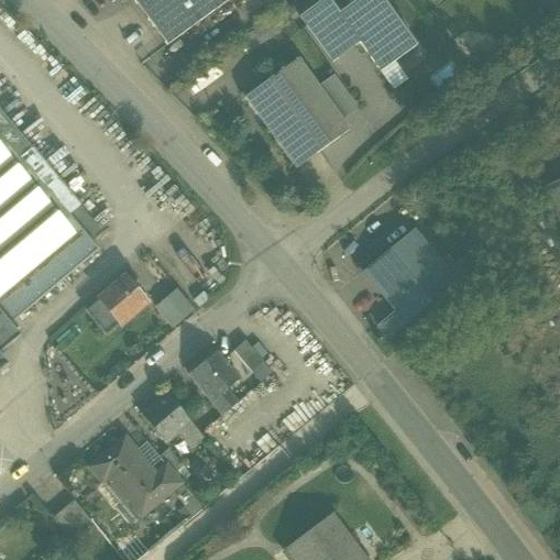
[(136,0),(168,44),(229,0),(136,0)]
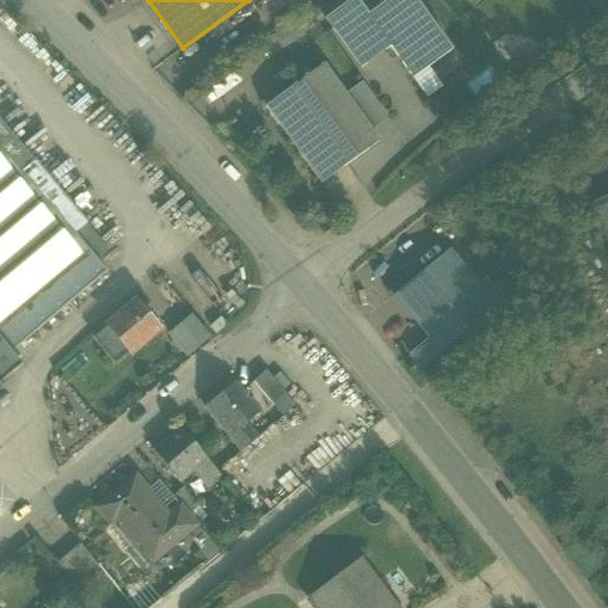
[(370,12),(361,0),(349,0),(327,16),(363,66),(393,45),(369,13),(370,12)]
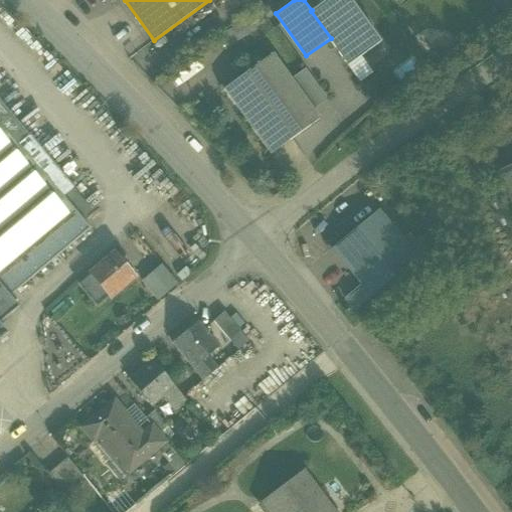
[(326,0),(312,10),(311,11),(331,38),(350,64),(382,40),(352,0),(326,0)]
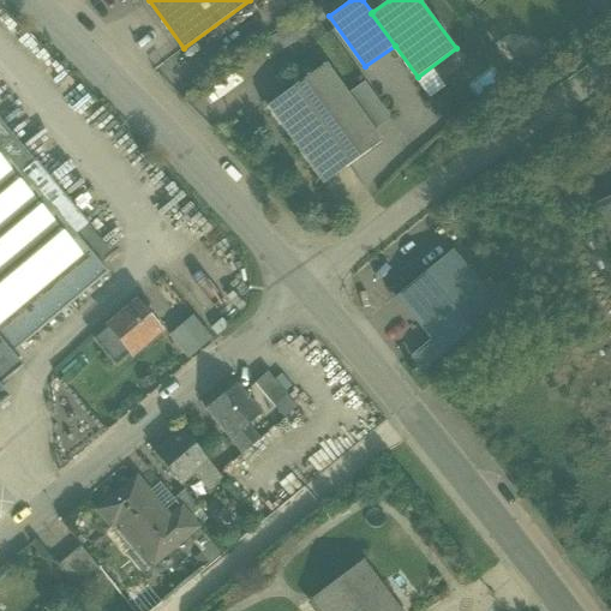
[(328,60),(268,102),(323,180),(382,138),(328,60)]
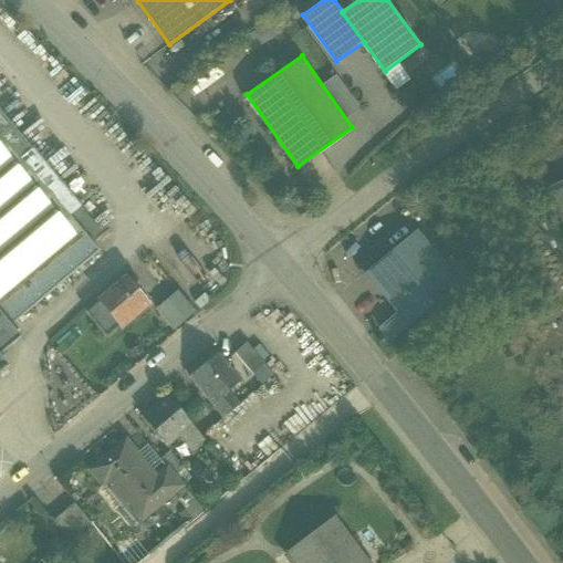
[(101,232),(0,112),(0,131),(91,240),(101,232)]
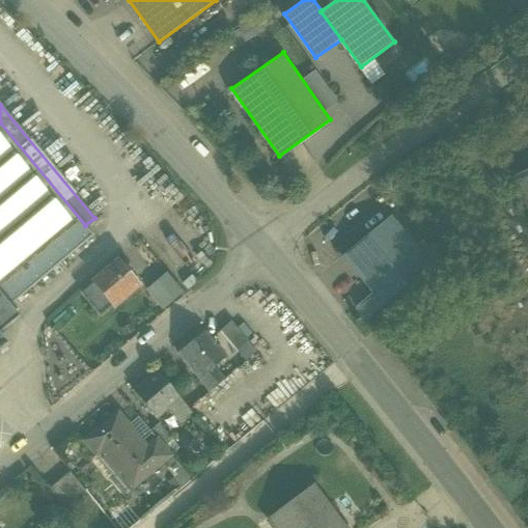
[(0,122),(0,289),(15,306),(95,238),(85,225),(0,122)]
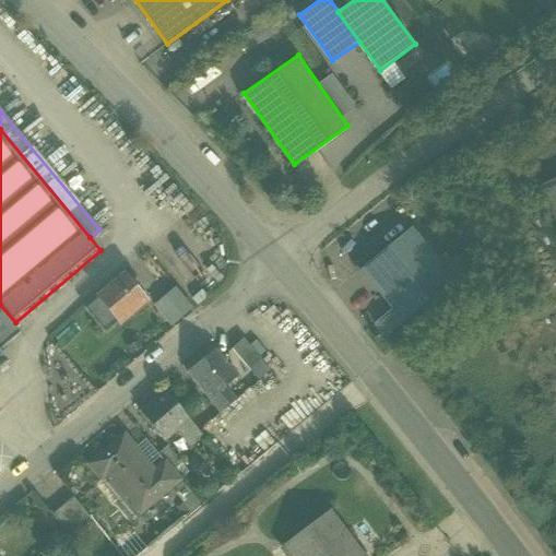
[(456,280),(413,228),(363,271),(393,308),(377,321),(388,335),(456,280)]
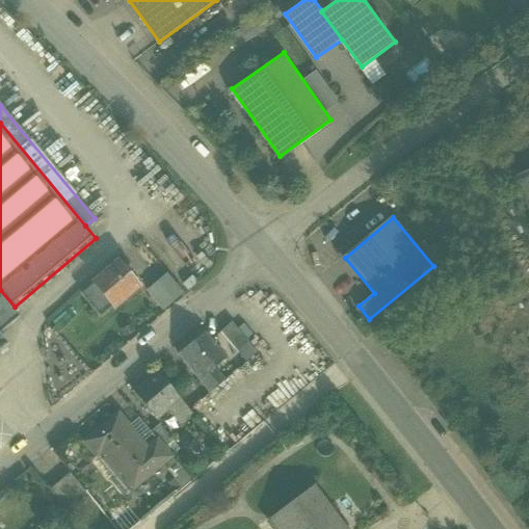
[(121,266),(87,295),(105,316),(138,288),(121,266)]
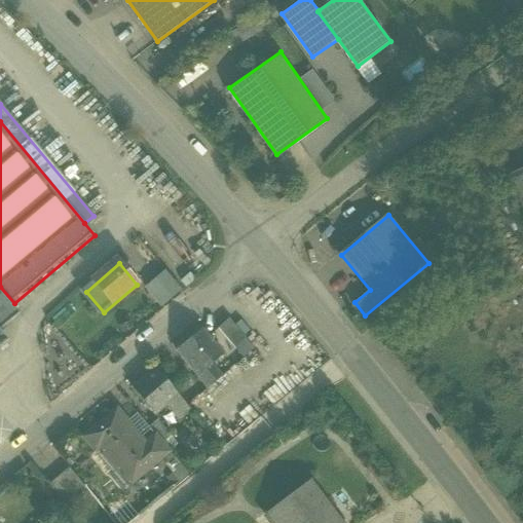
[(158,275),(175,296),(184,289),(167,268),(158,275)]
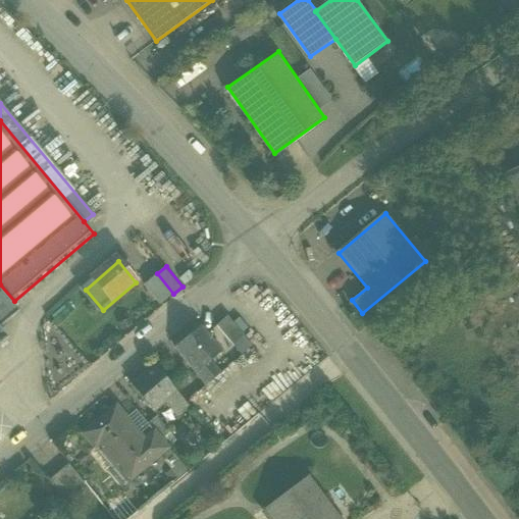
[(146,281),(163,303),(173,294),(157,273),(146,281)]
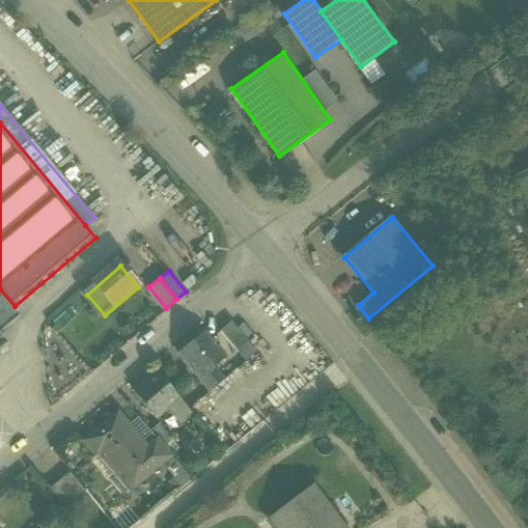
[(0,353),(7,348),(0,338),(8,332),(5,328),(22,315),(15,306),(0,289),(0,353)]
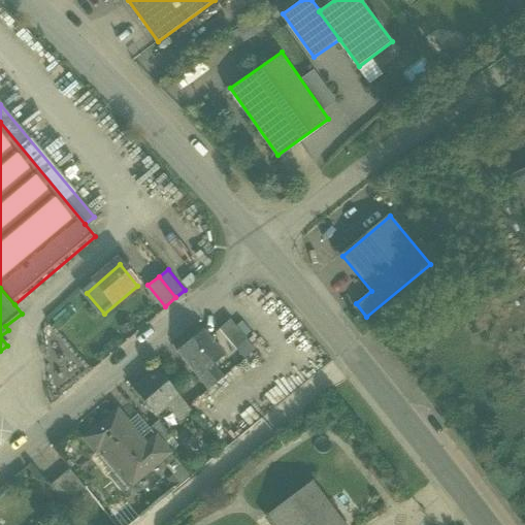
[(249,338),(232,318),(221,328),(238,349),(240,348),(249,338)]
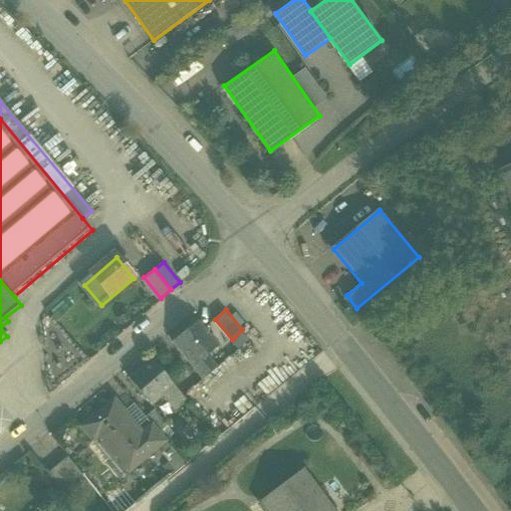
[(223,348),(199,319),(174,340),(205,377),(218,365),(219,365),(230,356),(229,355),(223,348)]
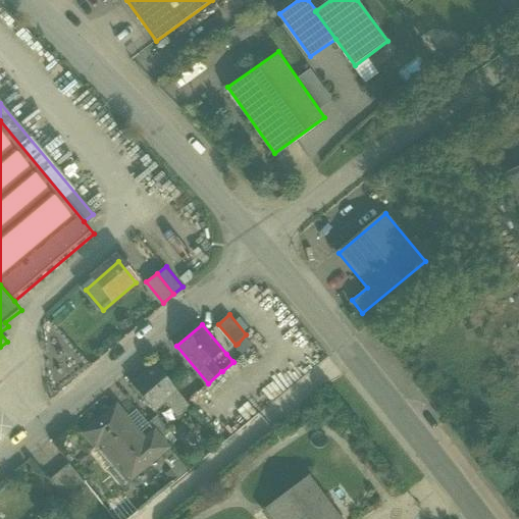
[(236,345),(226,354),(232,361),(244,351),(238,344),(236,345)]
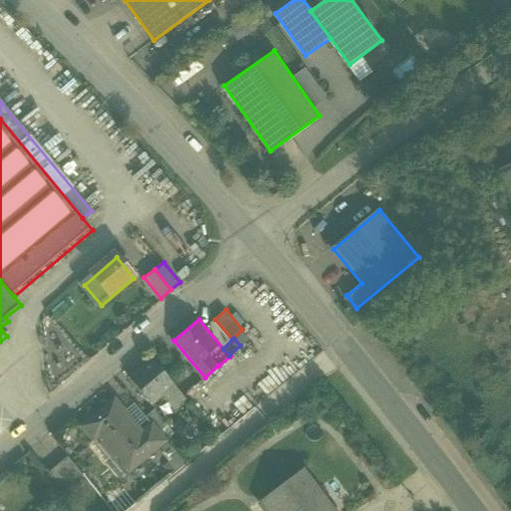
[(177,385),(154,357),(131,376),(153,404),(166,394),(177,385)]
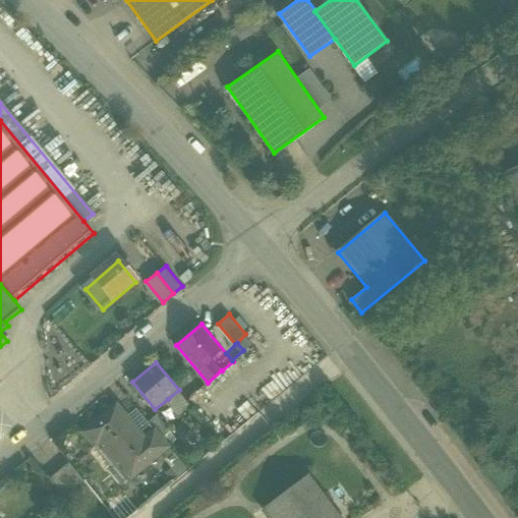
[(221,370),(208,383),(212,388),(226,377),(222,370),(221,370)]
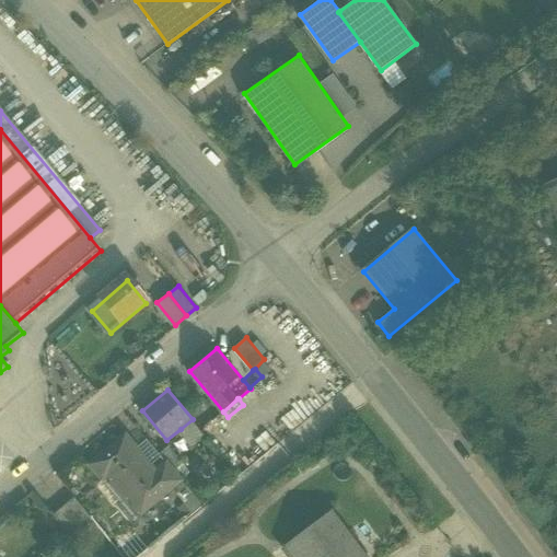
[(193,419),(181,429),(193,443),(205,433),(193,419)]
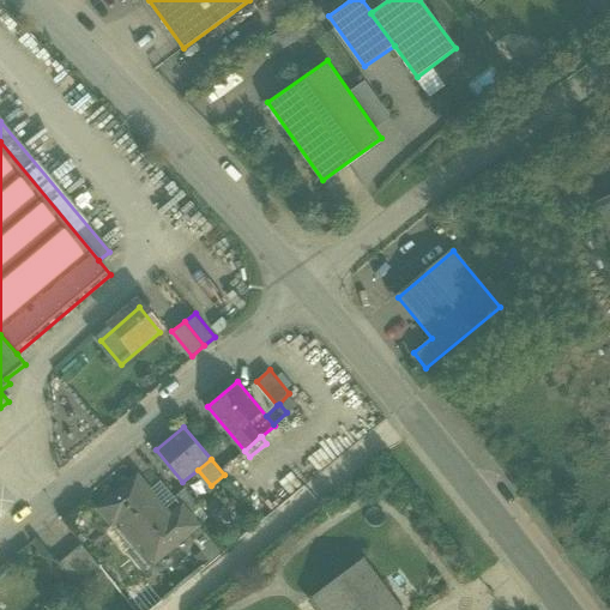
[(174,514),(152,488),(151,489),(148,485),(139,476),(100,508),(113,523),(118,519),(153,562),(186,536),(189,533),(174,514)]
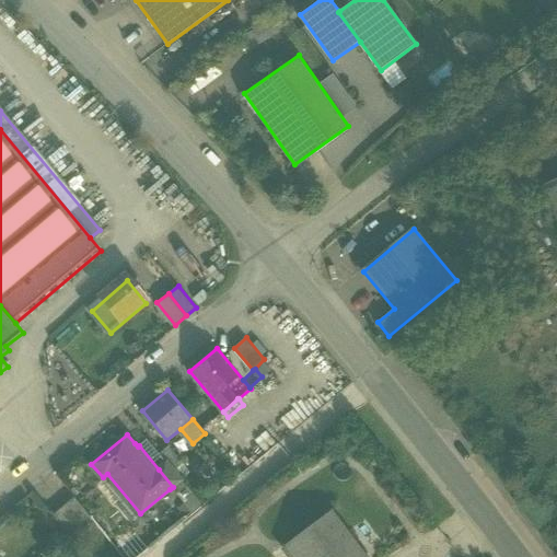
[(139,445),(159,470),(167,462),(144,434),(135,443),(138,447),(139,445)]
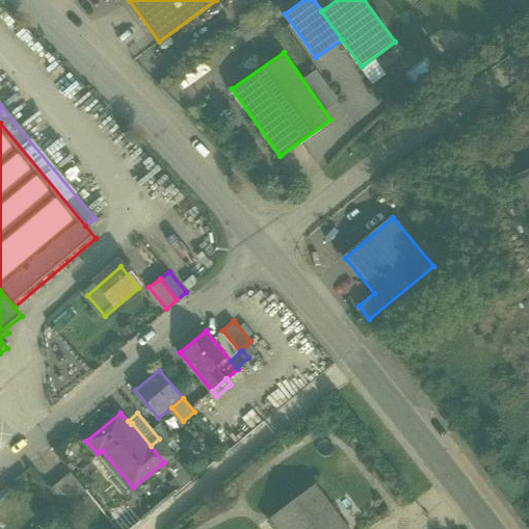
[(175,440),(161,423),(153,430),(166,447),(175,440)]
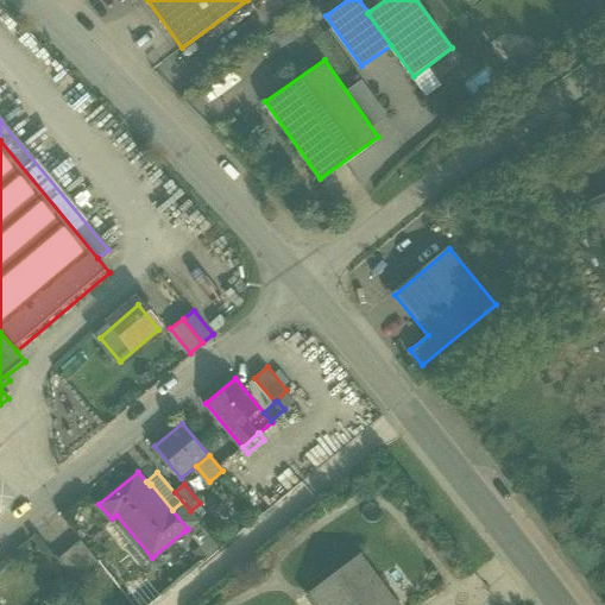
[(197,521),(182,502),(172,510),(188,529),(197,521)]
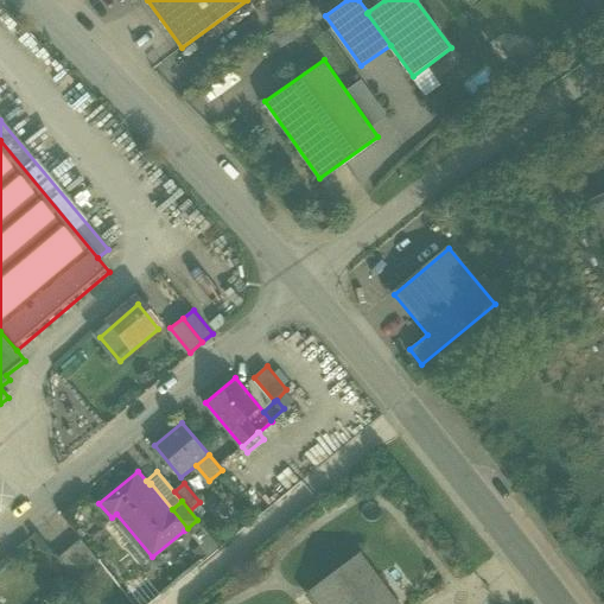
[(188,528),(184,531),(207,558),(221,547),(197,520),(188,528)]
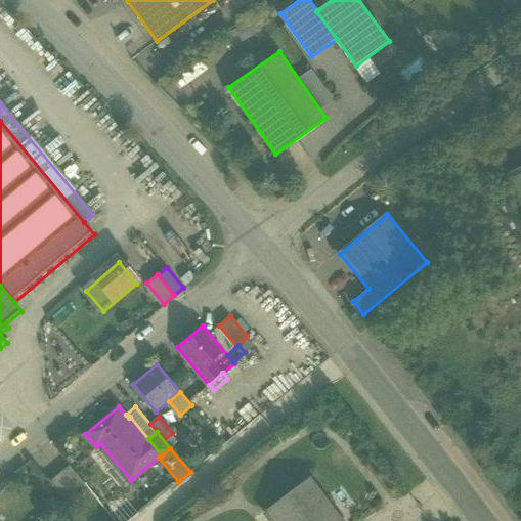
[(71,464),(50,481),(66,501),(86,483),(71,464)]
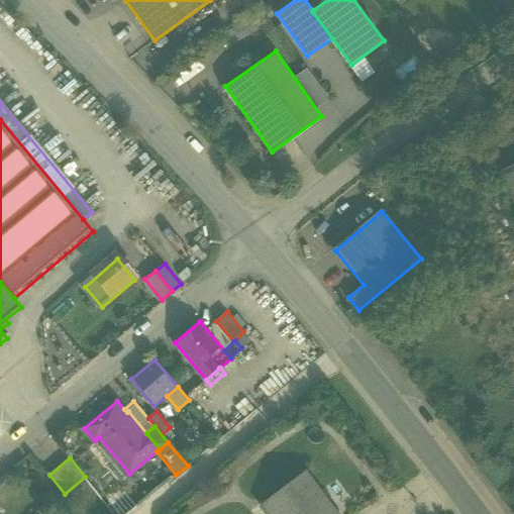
[(338,513),(307,473),(266,504),(273,513),(338,513)]
